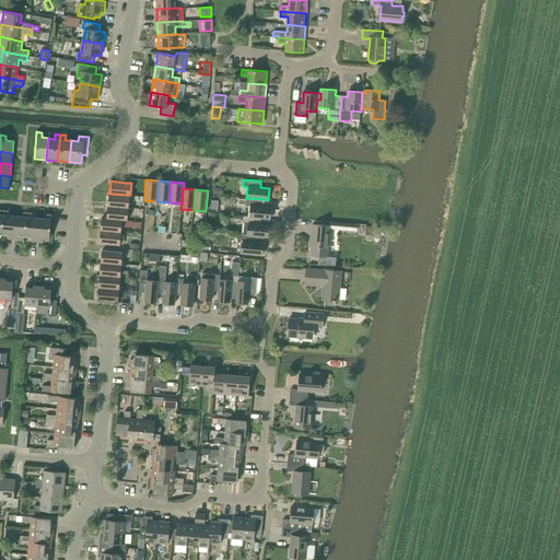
[(109,194),(108,206),(128,208),(129,195),(109,194)]
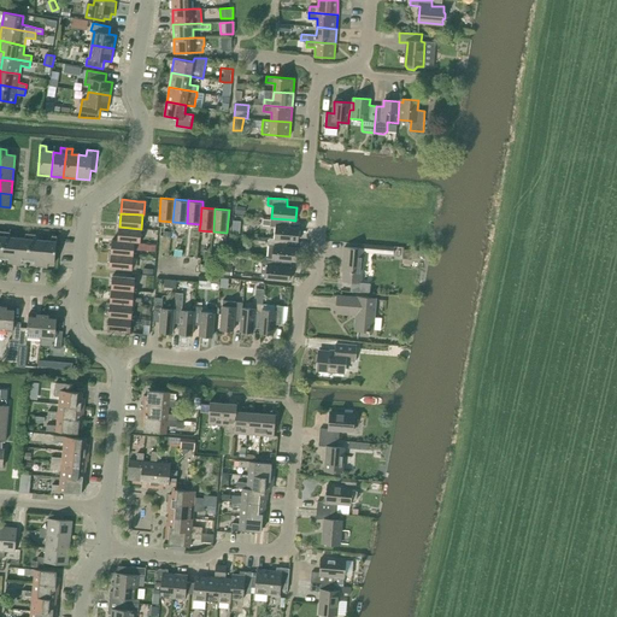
[(299,228),(289,227),(289,219),(271,218),(270,225),(275,227),(275,239),(288,240),(298,241),(299,228)]
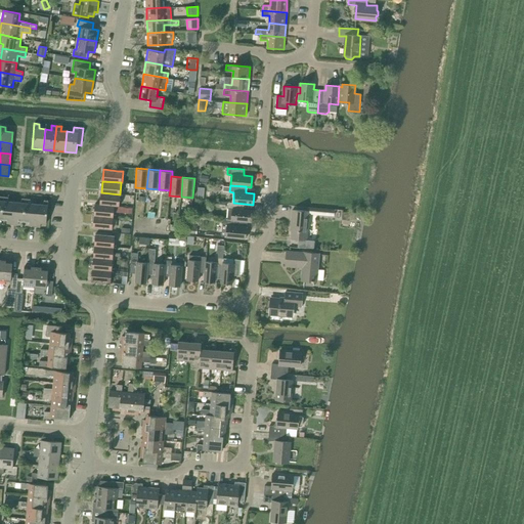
[(119,207),(120,194),(101,192),(100,204),(100,205),(115,206),(119,207)]
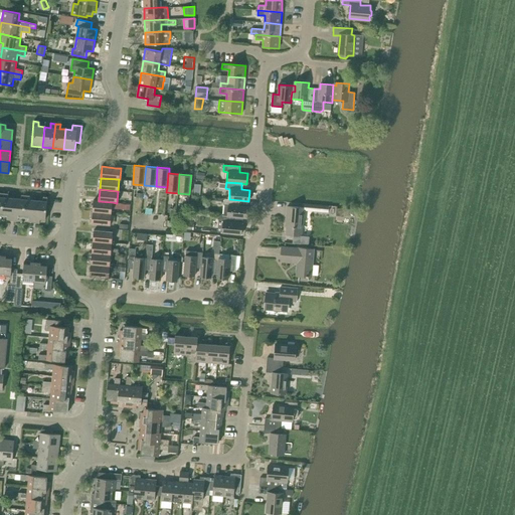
[(7,219),(12,220),(14,198),(8,197),(8,193),(4,193),(2,215),(7,215),(7,219)]
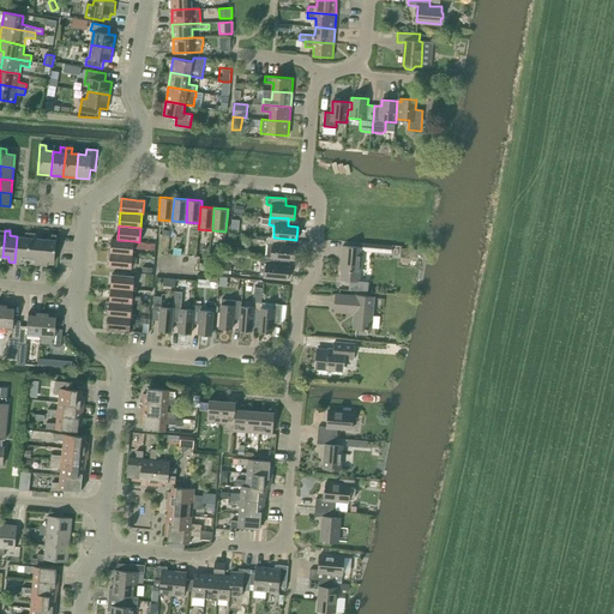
[(14,263),(22,263),(22,258),(29,259),(31,233),(25,232),(25,238),(17,236),(14,263)]
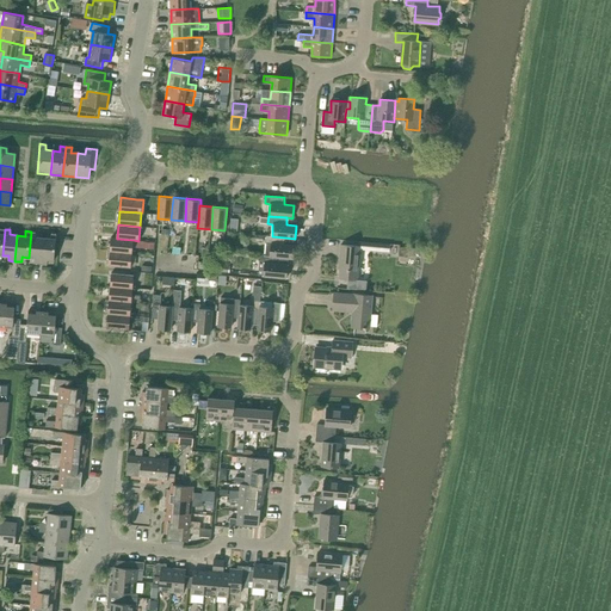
[(34,263),(41,264),(43,238),(36,236),(36,232),(31,232),(29,258),(35,258),(34,263)]
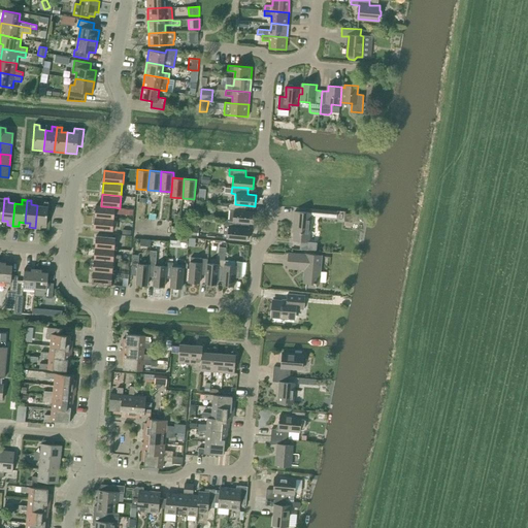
[(41,224),(46,225),(48,202),(44,201),(44,206),(37,205),(35,228),(41,228),(41,224)]
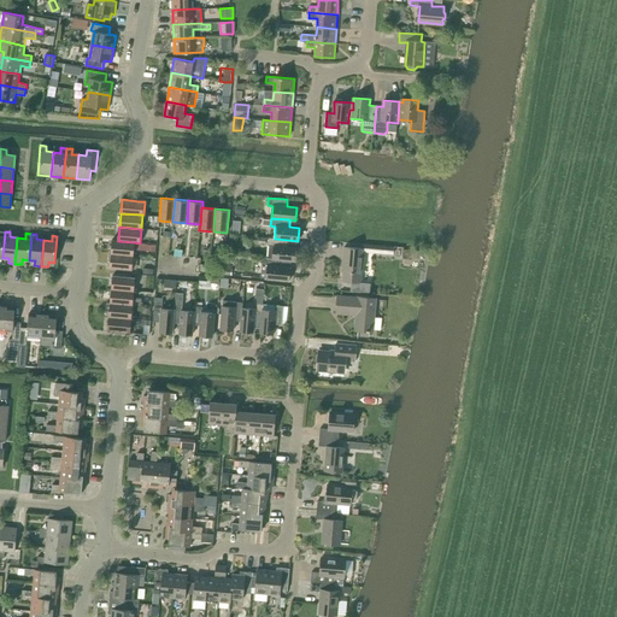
[(272,258),(281,259),(297,260),(298,248),(287,247),(288,240),(275,239),(270,238),(269,246),(268,258),(272,258)]
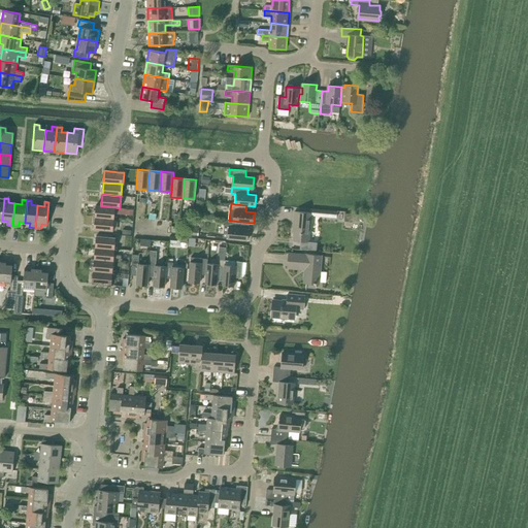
[(96,205),(95,218),(114,219),(116,207),(101,206),(101,205),(96,205)]
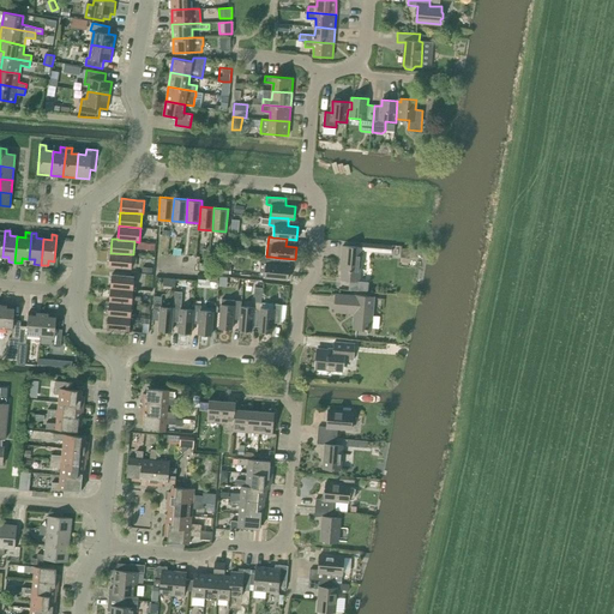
[(362,244),(362,247),(361,251),(369,251),(392,253),(392,246),(371,244),(362,244)]
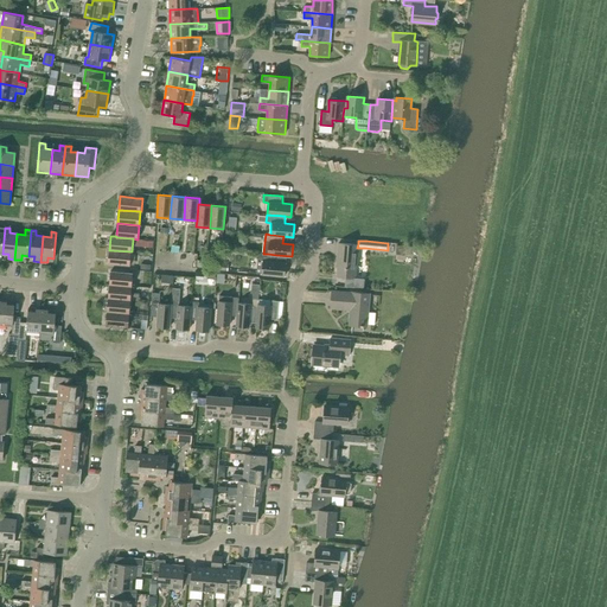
[(337,276),(355,278),(357,248),(358,244),(339,243),(338,251),(339,251),(337,276)]
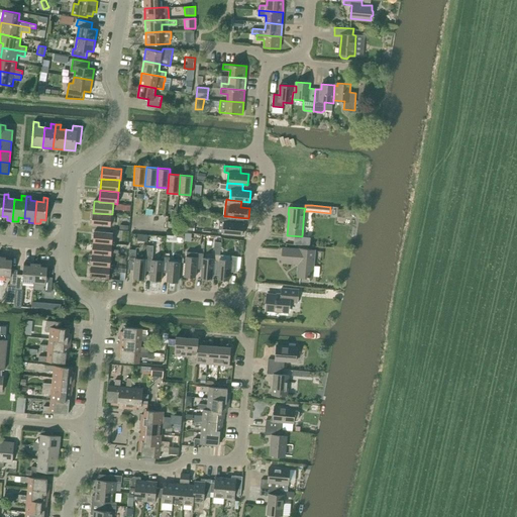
[(338,209),(337,216),(345,217),(346,210),(338,209)]
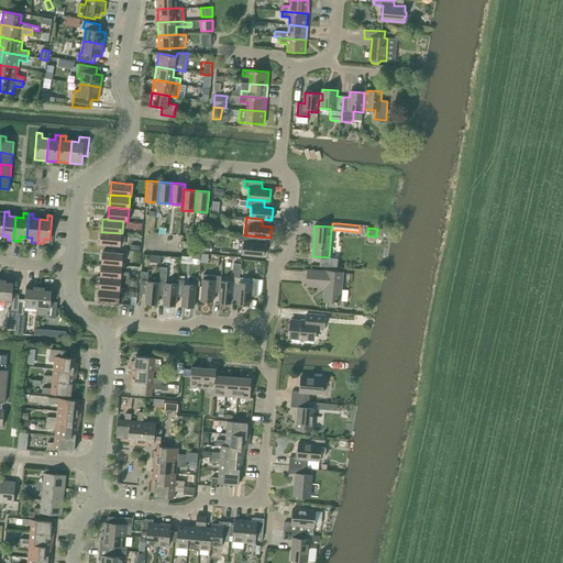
[(100,244),(121,246),(122,233),(101,232),(100,244)]
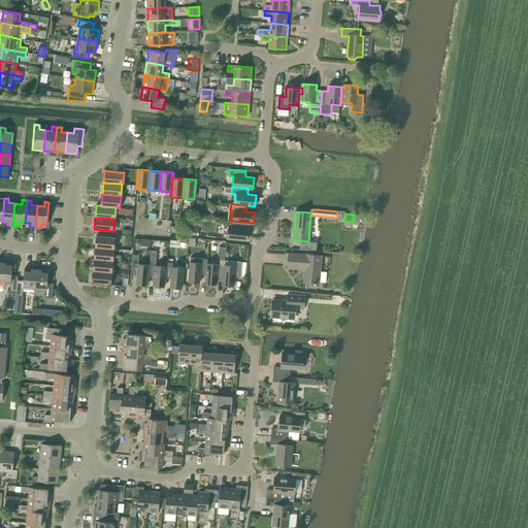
[(229,221),(225,221),(224,227),(223,237),(228,238),(248,240),(249,229),(240,228),(240,222),(233,221),(229,221)]
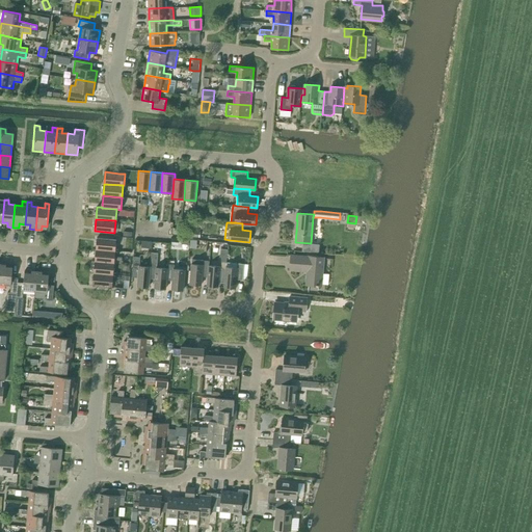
[(98,237),(96,249),(115,251),(116,239),(98,237)]
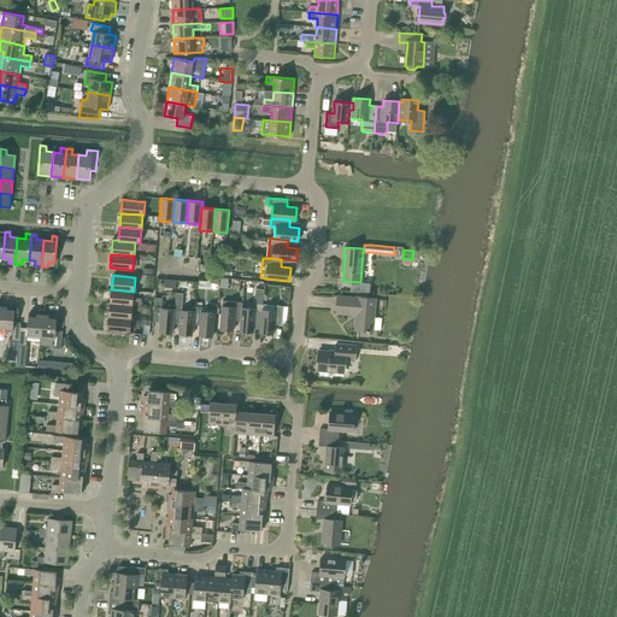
[(110,303),(133,305),(134,292),(111,289),(110,303)]
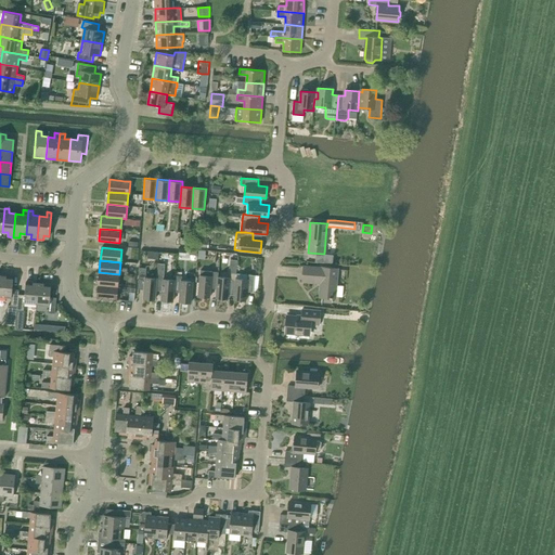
[(173,292),(175,280),(164,279),(165,263),(158,263),(157,274),(156,279),(157,279),(156,291),(163,291),(162,300),(173,301),(173,292)]
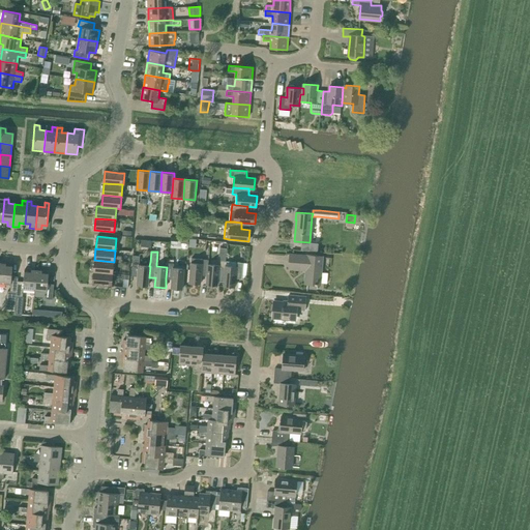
[(290,255),(289,268),(306,270),(305,284),(320,285),(321,283),(327,284),(328,273),(321,272),(323,257),(307,255),(307,256),(290,255)]
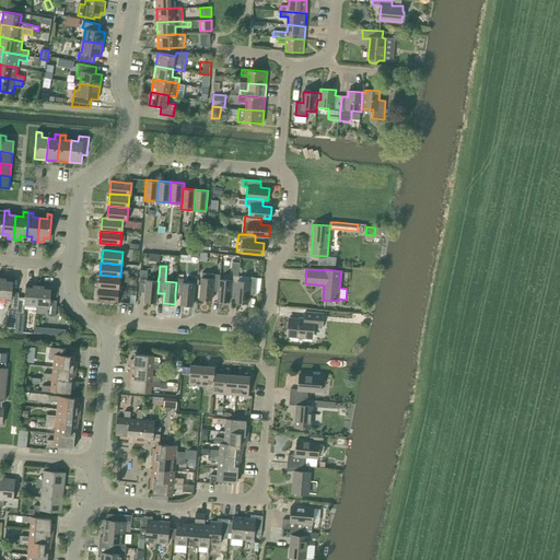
[(159,281),(158,281),(148,280),(148,270),(141,270),(139,292),(146,292),(144,302),(156,302),(158,293),(159,281)]
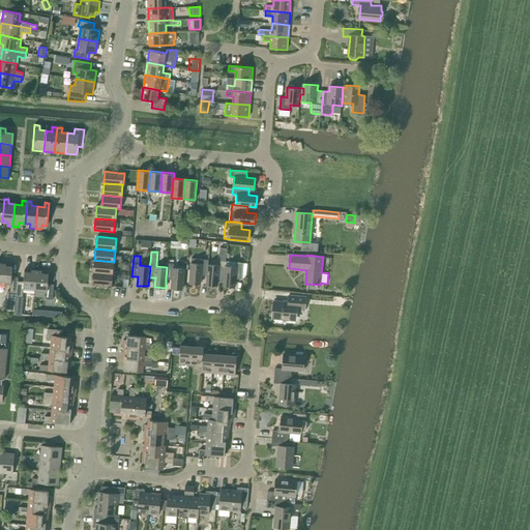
[(225,277),(226,265),(226,261),(227,257),(219,257),(218,265),(208,264),(207,275),(207,285),(217,286),(218,276),(225,277)]
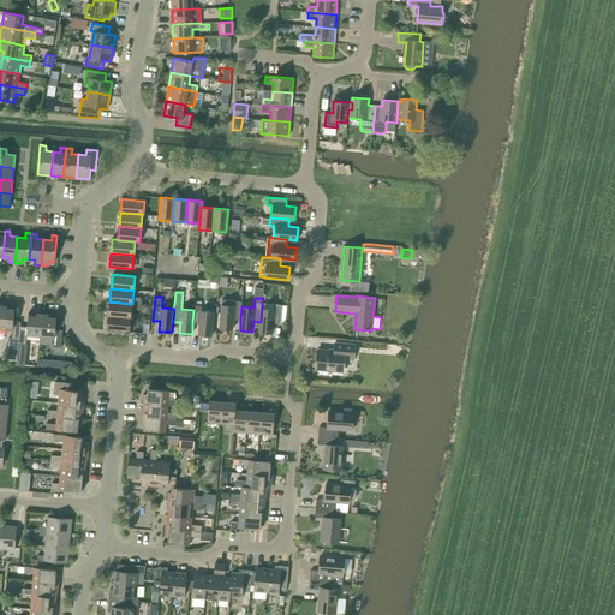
[(240,320),(242,306),(243,302),(234,300),(222,299),(220,328),(233,329),(233,320),(240,320)]
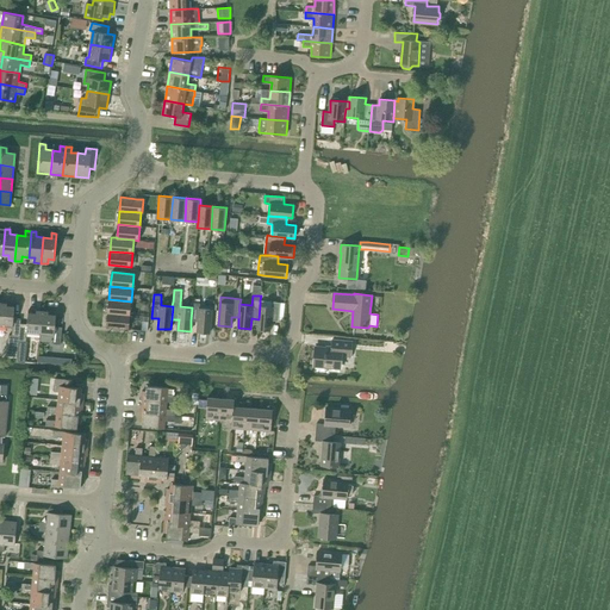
[(109,299),(107,313),(130,315),(131,302),(109,299)]
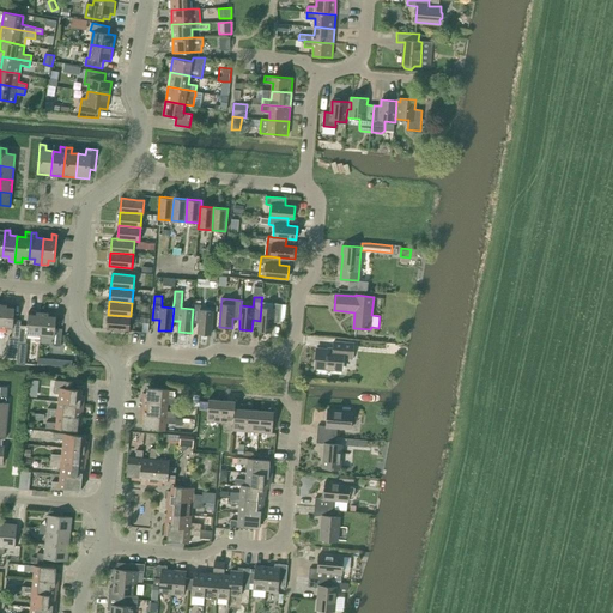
[(286,304),(273,303),(261,302),(261,307),(260,321),(259,331),(272,332),(272,322),(280,322),(285,322),(286,304)]
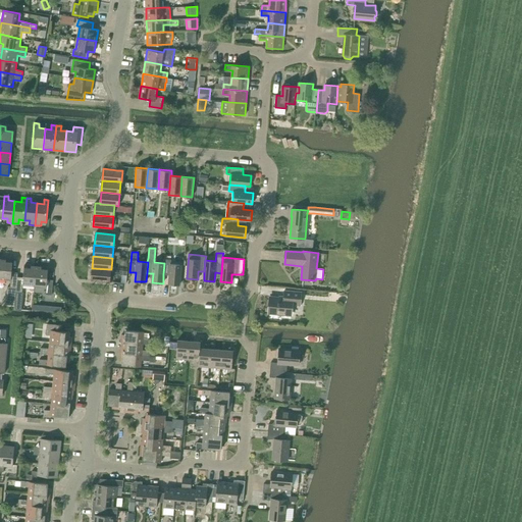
[(17,276),(17,272),(12,272),(13,260),(1,258),(0,269),(0,278),(11,279),(10,286),(7,286),(6,299),(15,300),(16,292),(16,288),(17,276)]
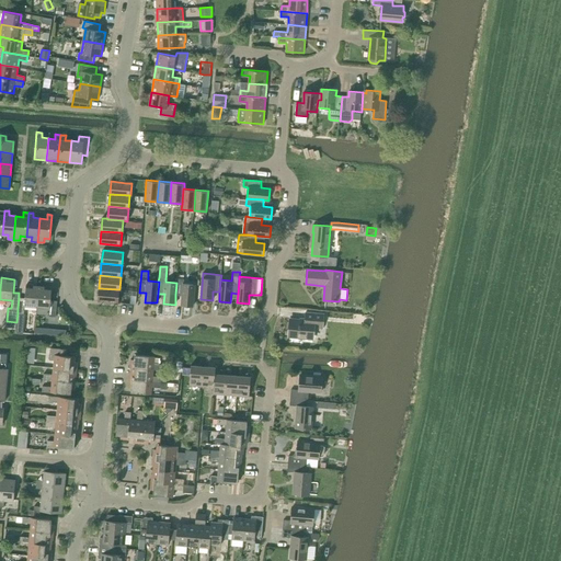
[(182,296),(182,305),(193,306),(195,284),(184,284),(184,279),(176,278),(176,283),(175,295),(182,296)]
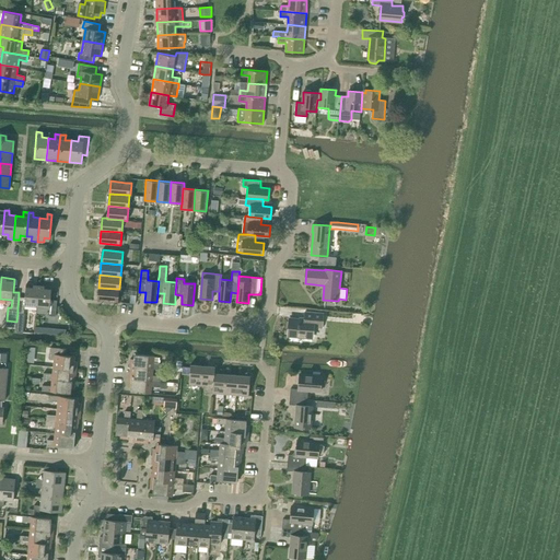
[(26,284),(25,298),(19,296),(18,308),(18,313),(24,313),(24,305),(37,306),(39,286),(26,284)]
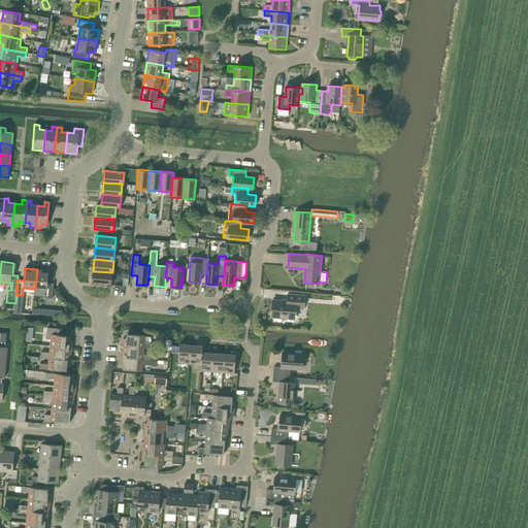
[(35,289),(46,290),(46,298),(53,298),(54,284),(47,283),(48,270),(37,269),(35,289)]
